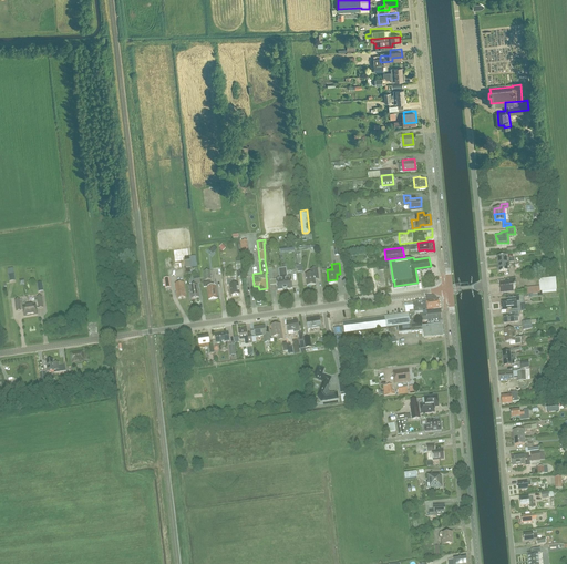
[(353,266),(354,275),(369,273),(368,264),(353,266)]
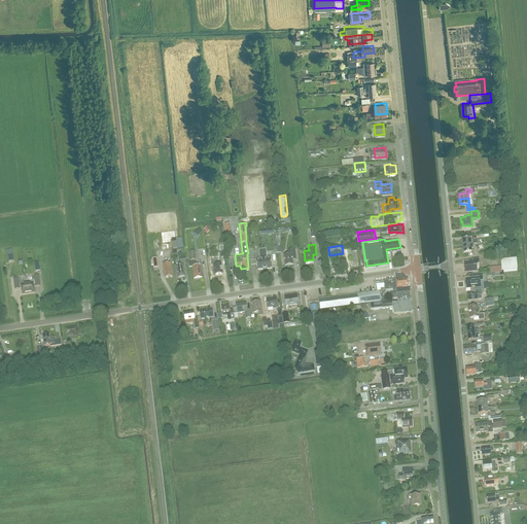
[(265,266),(272,265),(271,255),(267,256),(266,253),(267,253),(266,246),(262,247),(265,266)]
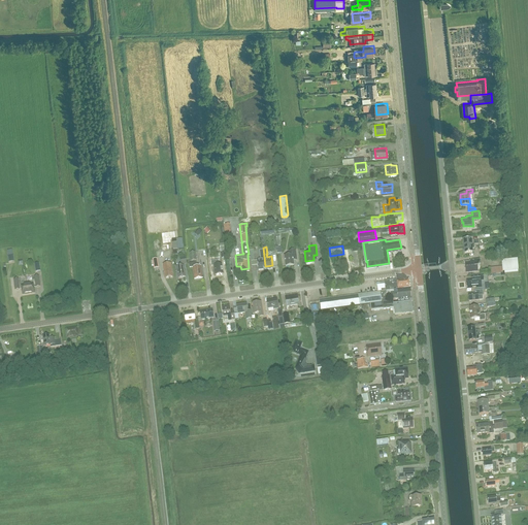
[(293,258),(297,257),(296,248),(289,249),(289,253),(285,254),(286,264),(294,263),(293,258)]
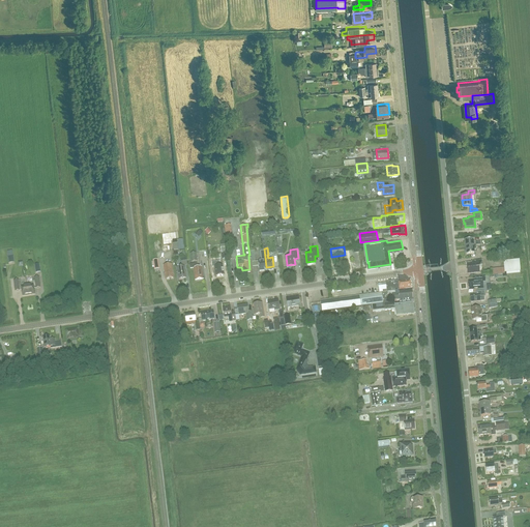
[(177,265),(179,276),(185,275),(183,262),(186,262),(186,256),(181,257),(182,264),(177,265)]
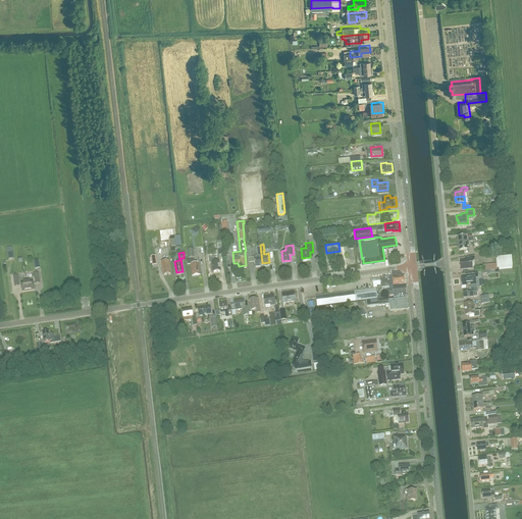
[(513,264),(512,253),(496,255),(497,261),(483,262),(484,268),(489,267),(497,266),(497,265),(513,264)]
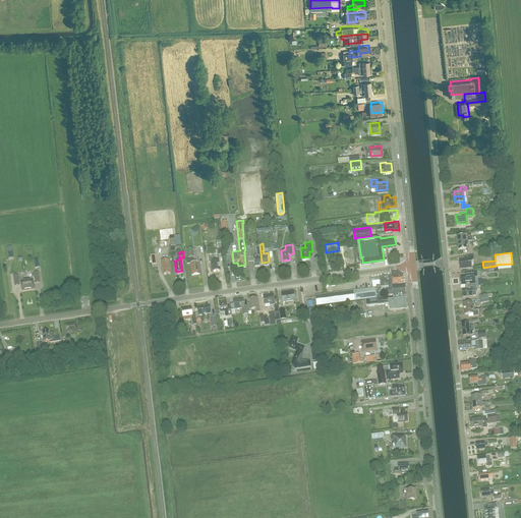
[(212,269),(220,268),(219,257),(215,259),(215,254),(212,254),(212,259),(211,259),(212,269)]
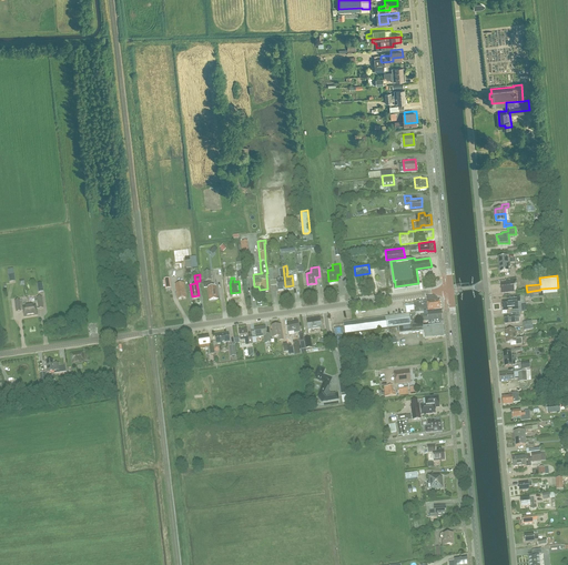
[(514,283),(518,282),(517,278),(510,279),(511,281),(501,282),(503,291),(515,290),(514,283)]
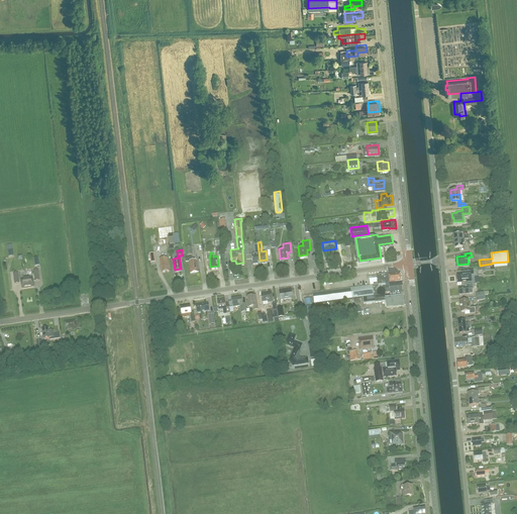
[(186,260),(189,259),(190,271),(198,270),(197,258),(193,258),(192,253),(185,254),(186,260)]
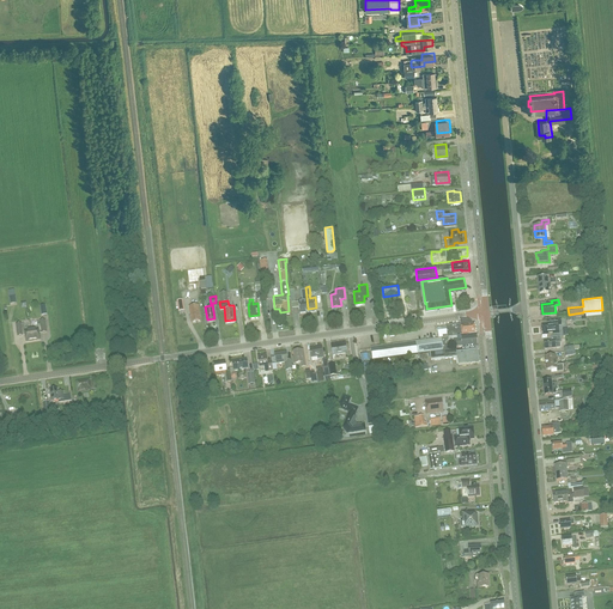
[(192,320),(201,318),(199,302),(189,303),(192,320)]
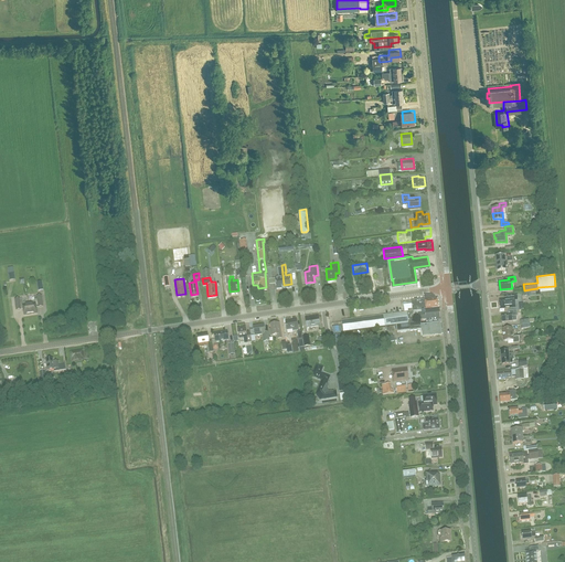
[(36,310),(35,305),(43,304),(41,293),(36,294),(34,294),(34,298),(32,298),(32,300),(29,300),(31,311),(36,310)]
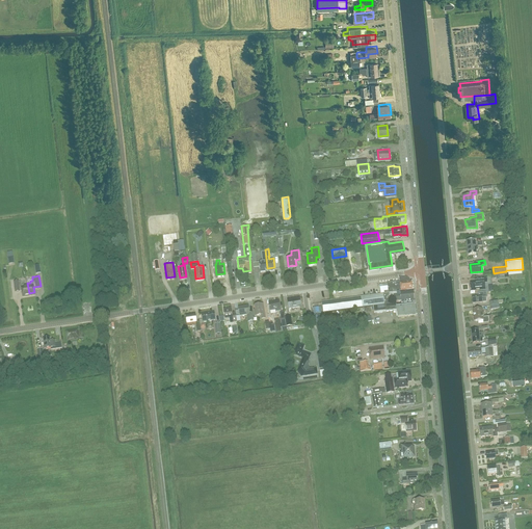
[(476,280),(471,280),(472,289),(486,288),(485,279),(482,279),(482,275),(476,276),(476,280)]
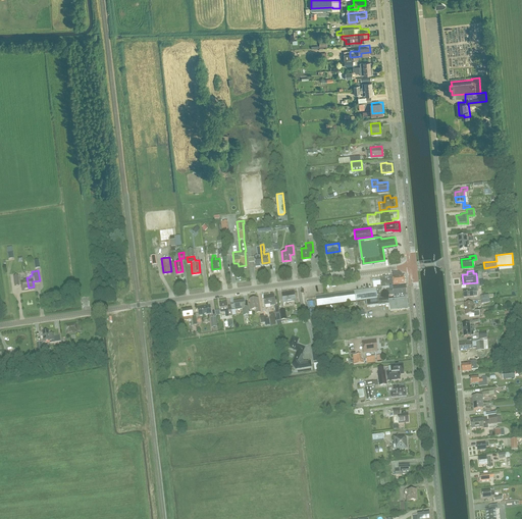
[(15,283),(21,282),(22,289),(29,288),(27,277),(23,278),(23,276),(20,276),(20,273),(17,273),(13,273),(15,283)]
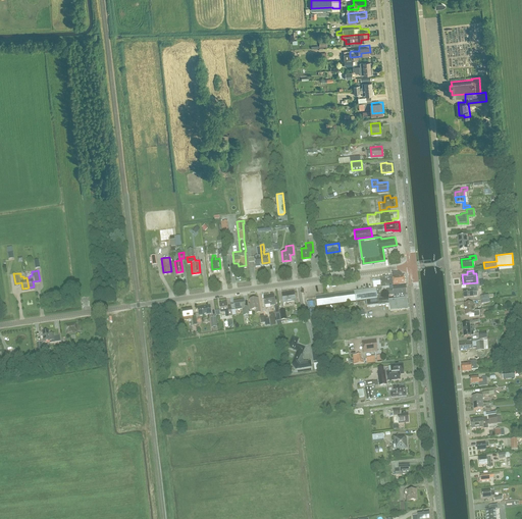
[(380,280),(380,283),(380,284),(399,282),(399,281),(405,281),(404,273),(398,273),(388,274),(382,274),(382,275),(379,275),(380,280)]
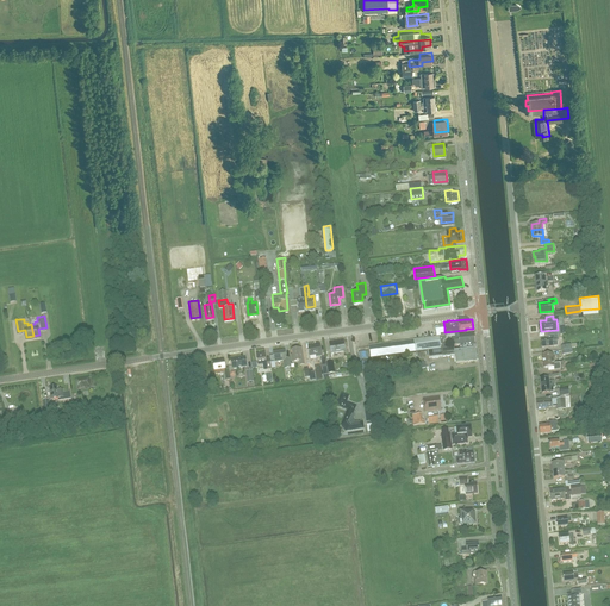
[(436,332),(444,331),(444,328),(443,322),(435,323),(436,332)]
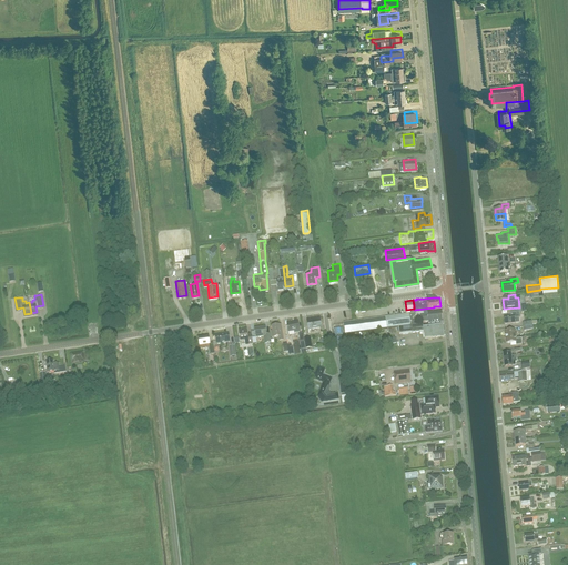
[(428,321),(442,319),(440,308),(427,309),(414,311),(386,314),(344,320),(345,331),(387,325),(411,322),(411,323),(416,322),(415,315),(421,314),(421,320),(428,319),(428,321)]
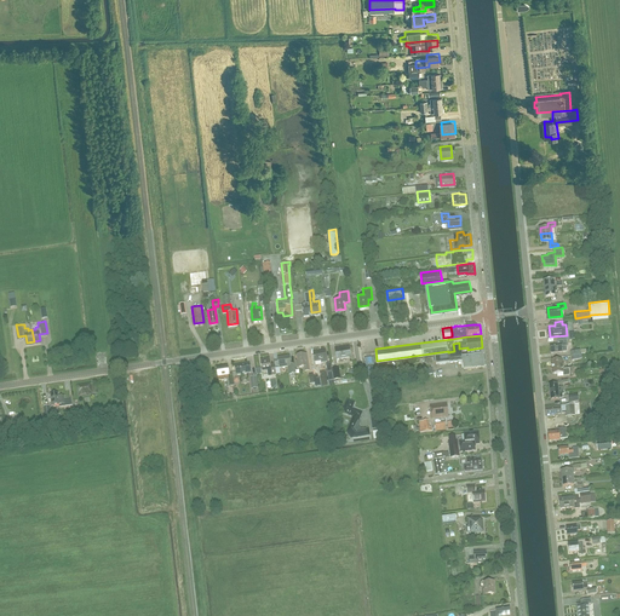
[(560,341),(550,343),(551,351),(562,350),(562,345),(568,344),(568,343),(572,343),(570,337),(567,337),(567,338),(560,338),(560,341)]
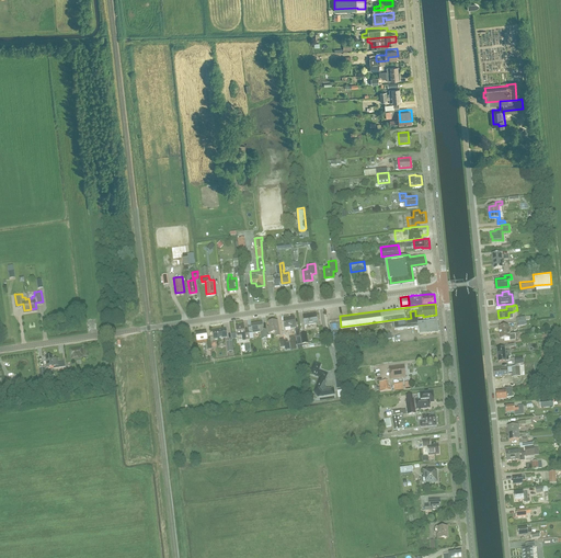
[(316,312),(316,311),(304,314),(305,322),(316,321),(317,326),(321,326),(319,311),(316,312)]
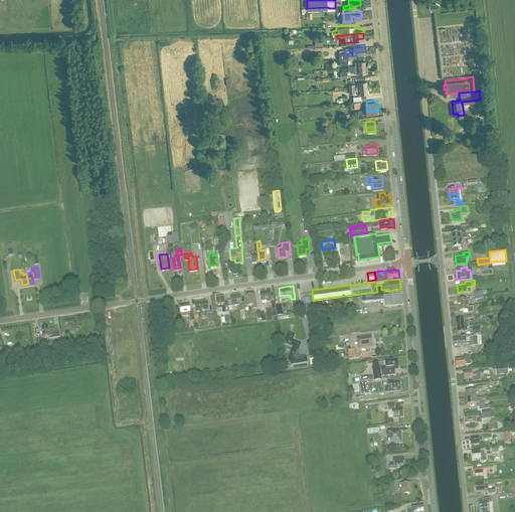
[(267,299),(272,298),(270,289),(260,291),(262,298),(267,298),(267,299)]
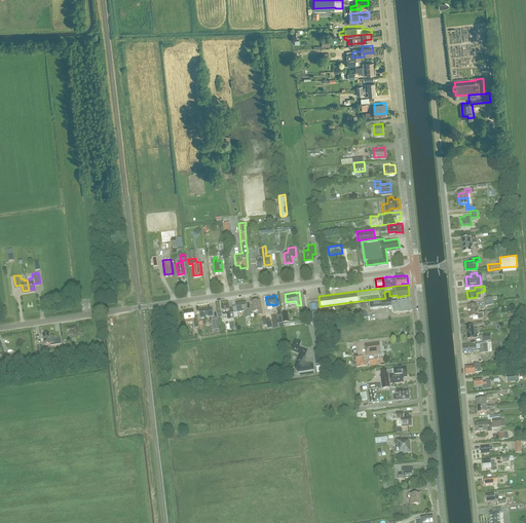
[(370,306),(381,305),(392,303),(393,311),(411,309),(410,298),(391,300),(391,297),(369,300),(370,306)]
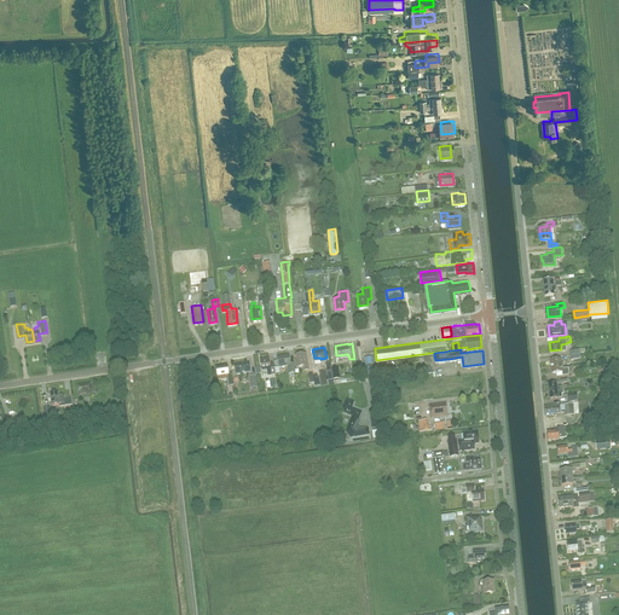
[(305,367),(308,366),(306,350),(296,352),(298,364),(304,363),(305,367)]
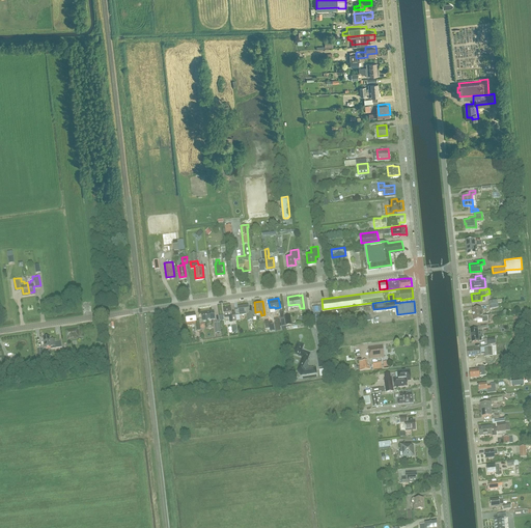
[(253,317),(253,315),(252,309),(249,309),(248,303),(238,304),(239,312),(246,311),(248,318),(253,317)]
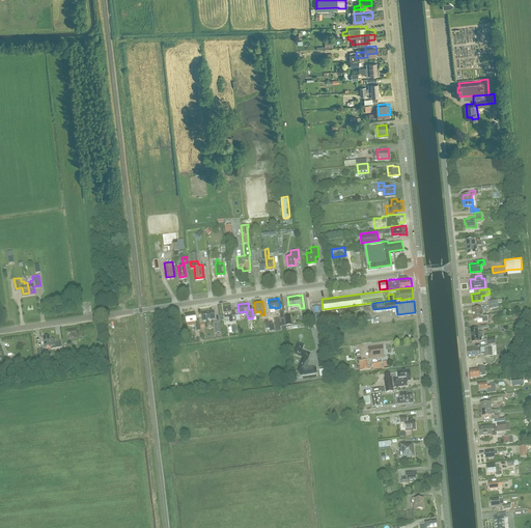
[(235,318),(235,316),(235,311),(231,312),(230,305),(223,306),(225,316),(229,316),(230,320),(235,318)]
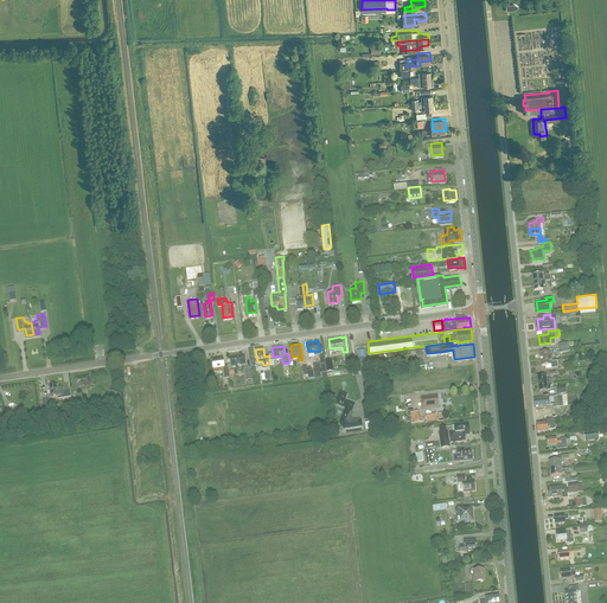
[(231,364),(246,361),(243,353),(240,354),(240,352),(237,353),(237,354),(230,355),(231,364)]
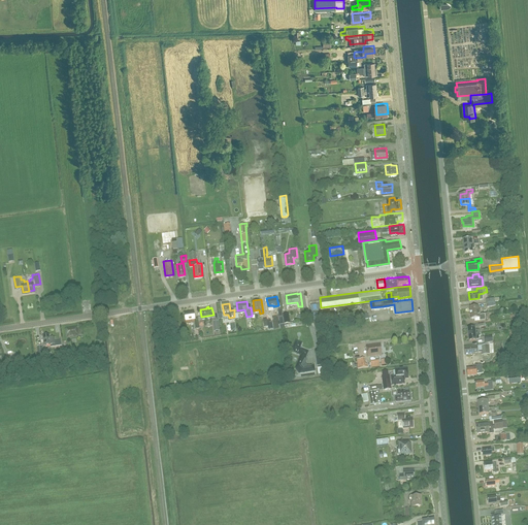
[(185,310),(186,318),(186,322),(195,320),(195,326),(199,326),(198,316),(195,316),(194,309),(185,310)]
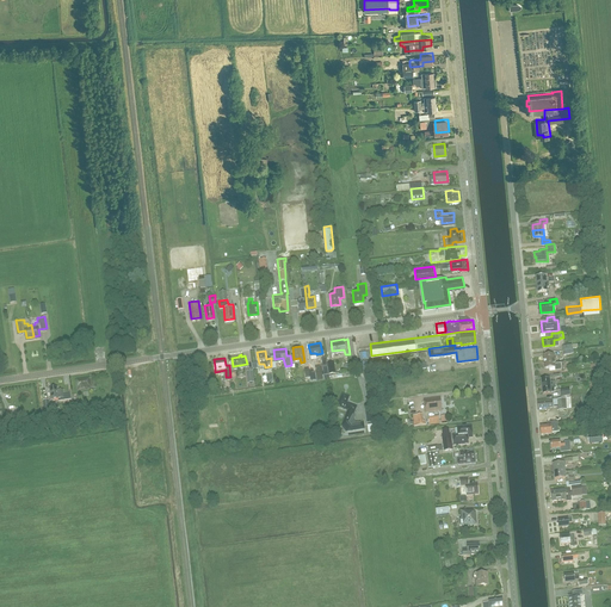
[(548,360),(544,360),(544,365),(555,364),(555,367),(562,367),(561,360),(555,360),(555,359),(553,359),(553,358),(548,359),(548,360)]
